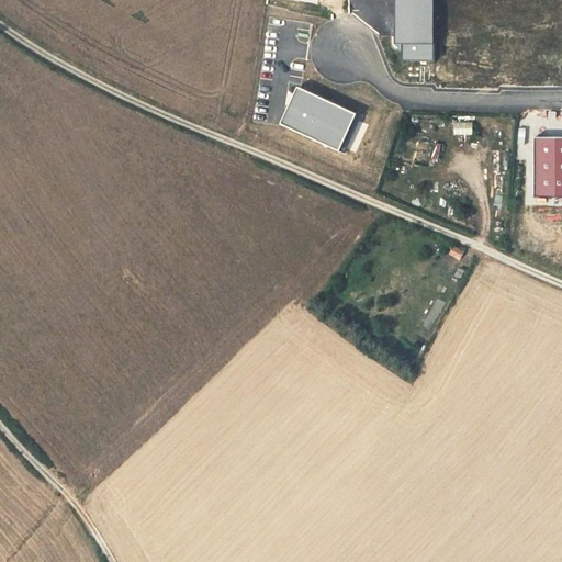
[(433,64),(433,0),(393,0),(394,46),(396,47),(401,47),(401,54),(401,64),(433,64)]
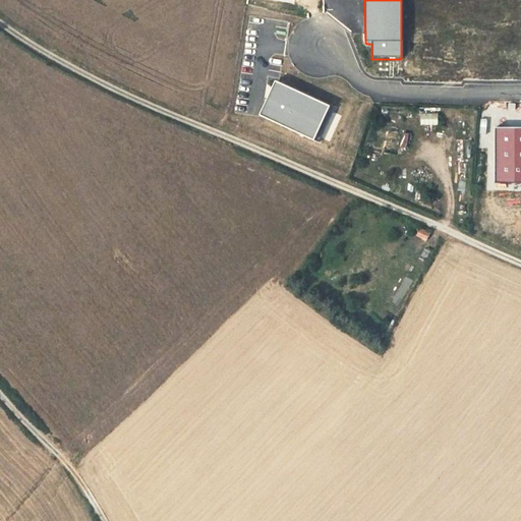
[(317,142),(333,108),(279,84),(264,119),(317,142)]
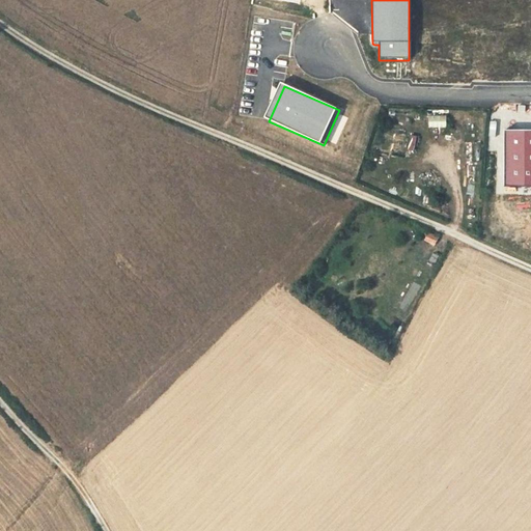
[(448,129),(448,115),(428,116),(429,129),(448,129)]
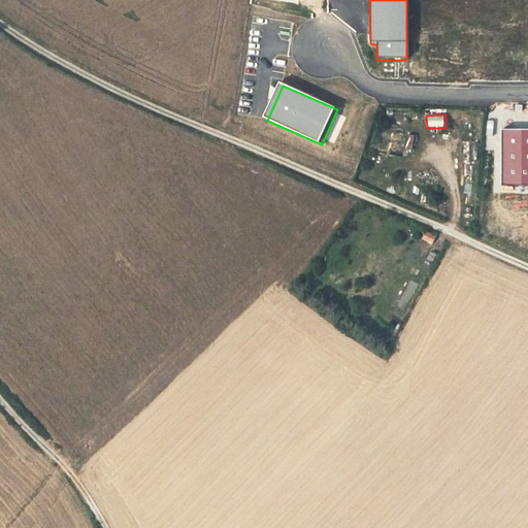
[(527,130),(499,131),(499,188),(527,187),(527,130)]
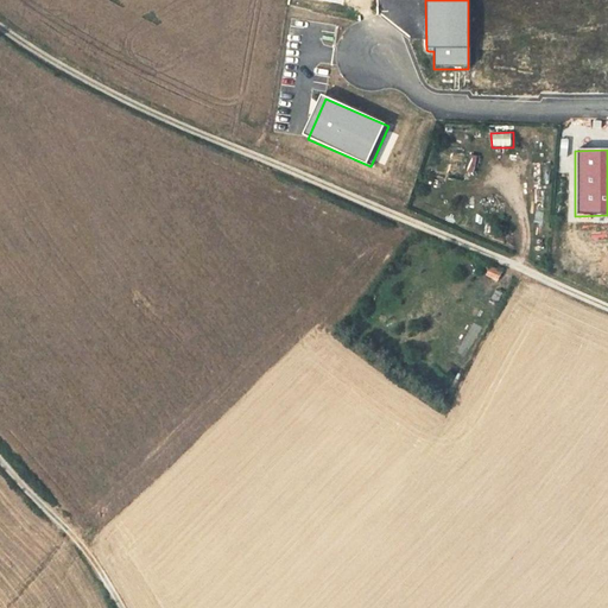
[(475,173),(480,157),(472,154),(467,171),(475,173)]
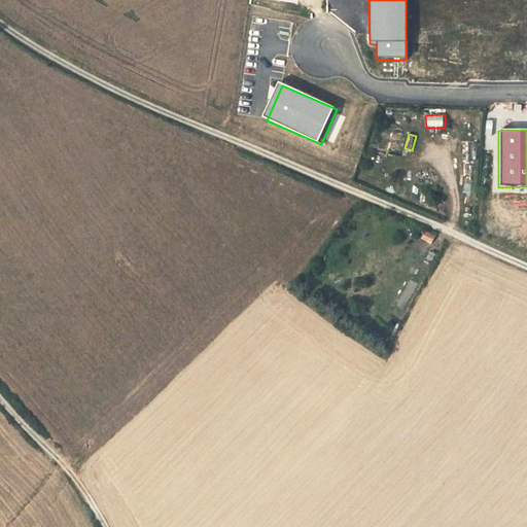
[(432,244),(436,236),(425,231),(421,239),(432,244)]
